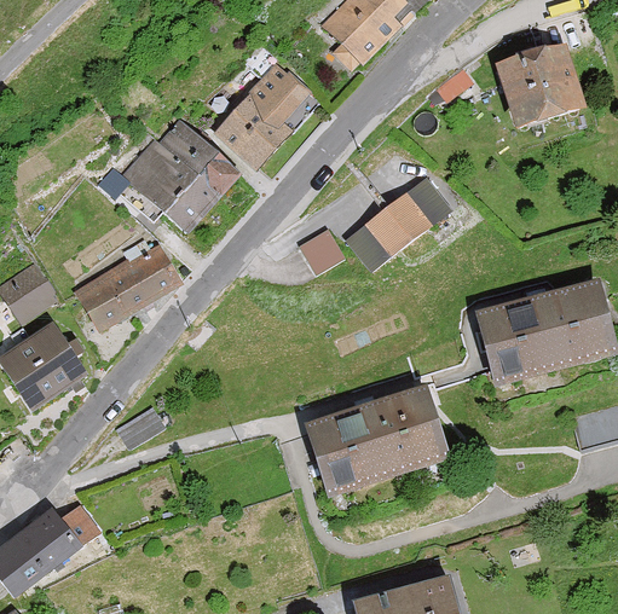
[(351,67),(359,58),(364,63),(425,0),(344,0),(321,23),(341,42),(335,50),(351,67)]
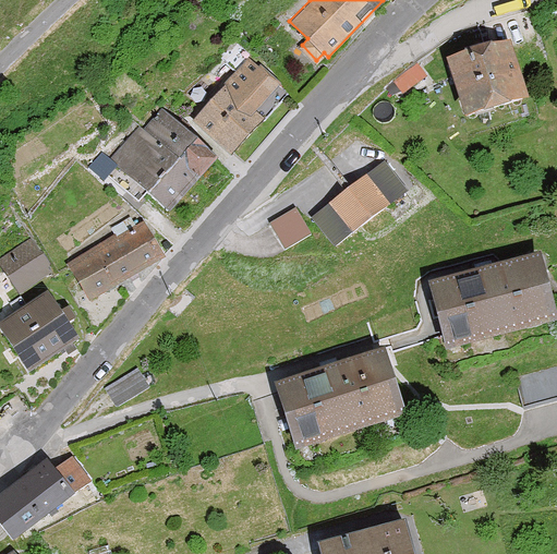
[(468,118),(529,100),(511,40),(450,58),(468,118)]
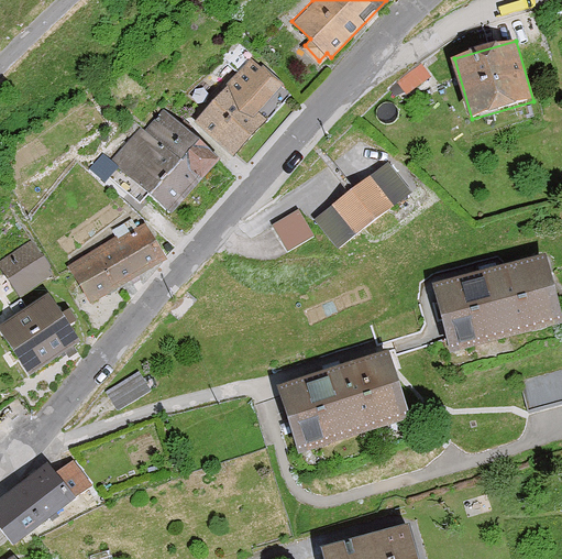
[(196,118),(231,152),(290,89),(254,54),(229,79),(231,81),(196,118)]
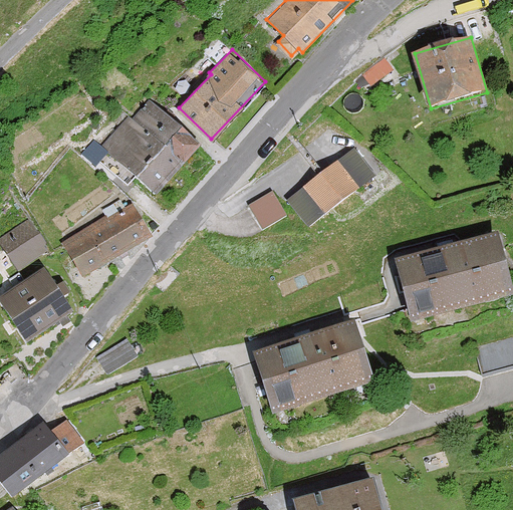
[(101,145),(155,193),(200,143),(152,98),(133,118),(129,114),(101,145)]
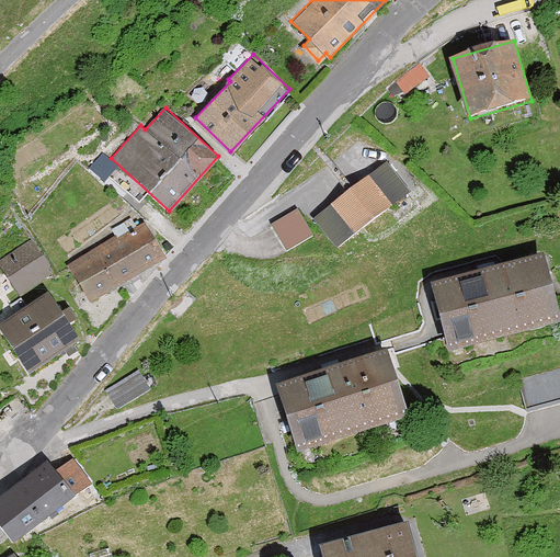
[(338,245),(410,190),(388,160),(316,215),(338,245)]
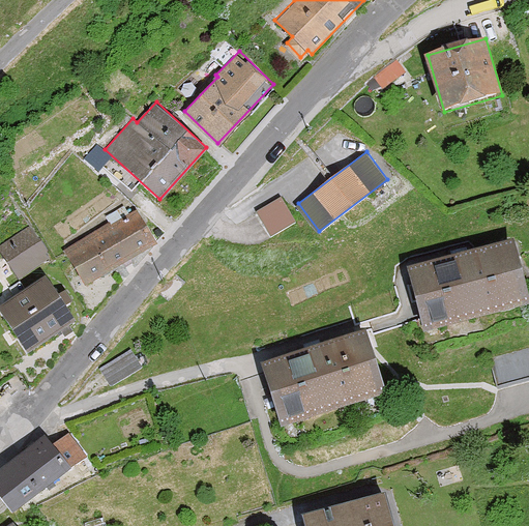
[(271,231),(294,217),(280,196),(258,209),(271,231)]
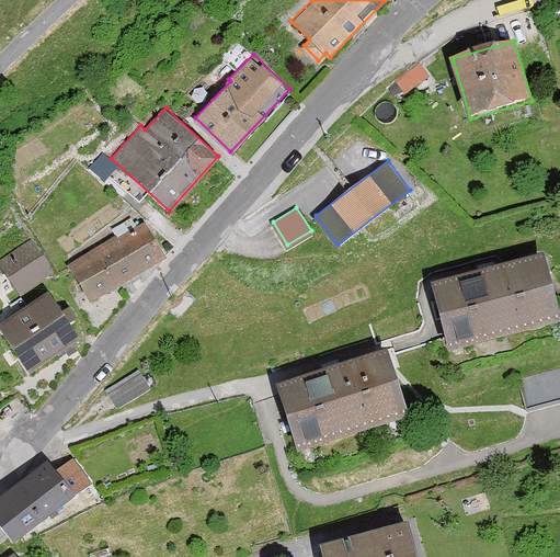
[(90,299),(163,256),(143,219),(69,263),(90,299)]
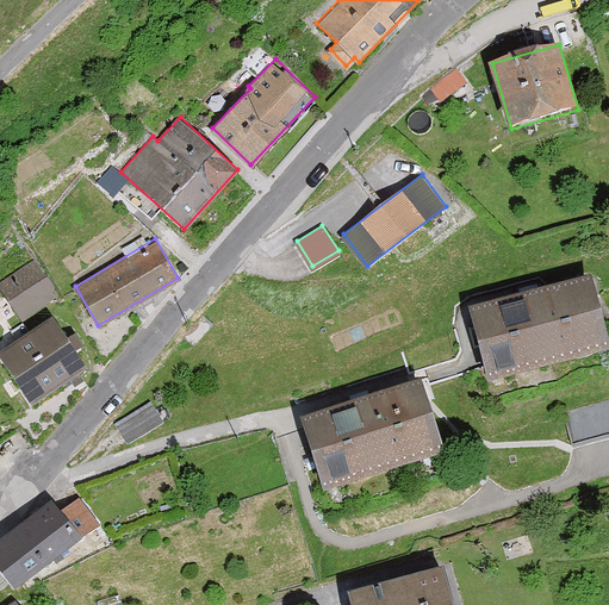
[(0,284),(23,318),(62,292),(37,255),(0,279),(0,284)]
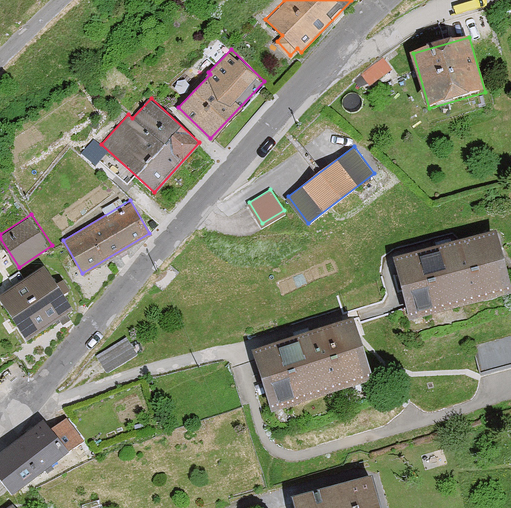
[(393,258),(410,320),(510,292),(510,287),(496,231),(393,258)]
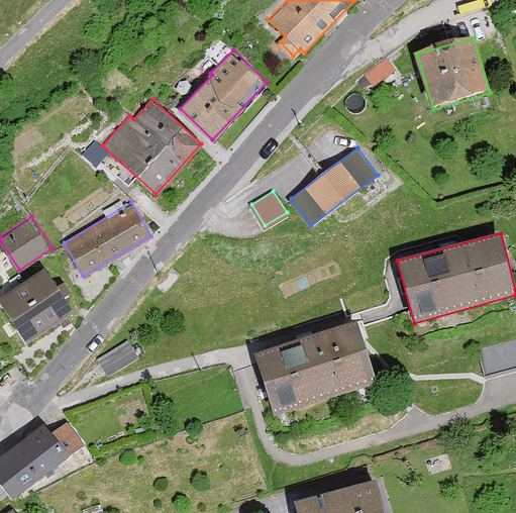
[(0,301),(26,341),(73,310),(44,269),(0,298),(0,301)]
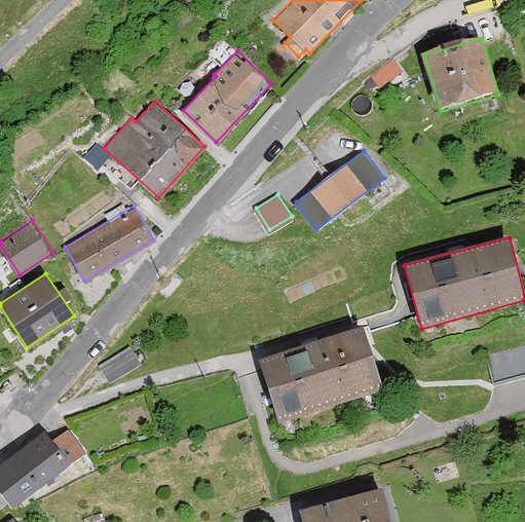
[(260,361),(279,421),(383,388),(364,328),(260,361)]
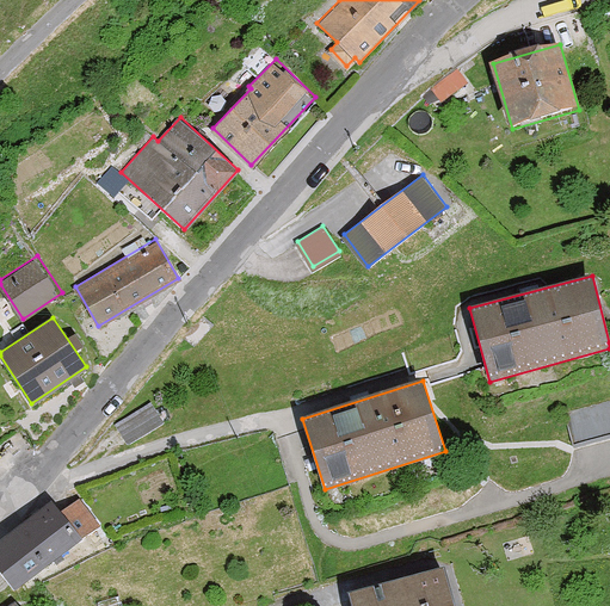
[(609,397),(567,409),(575,439),(609,430),(609,397)]
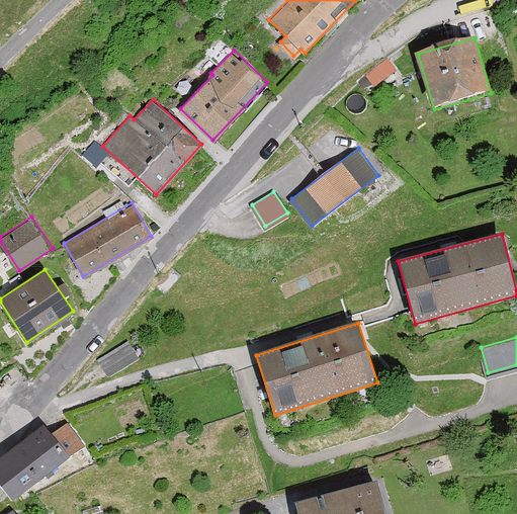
[(108,372),(138,355),(128,340),(99,356),(108,372)]
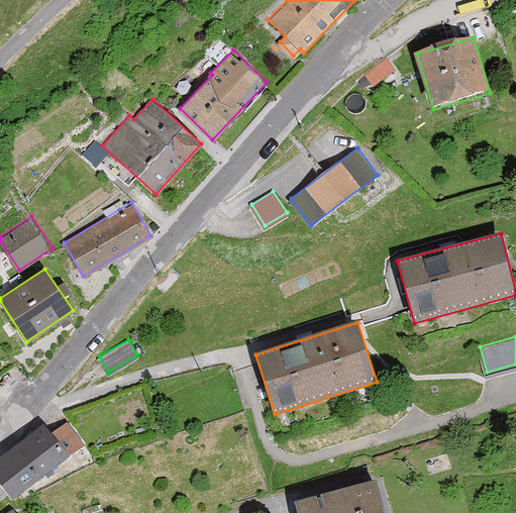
[(0,459),(0,480),(15,499),(85,441),(68,420),(54,432),(45,422),(0,459)]
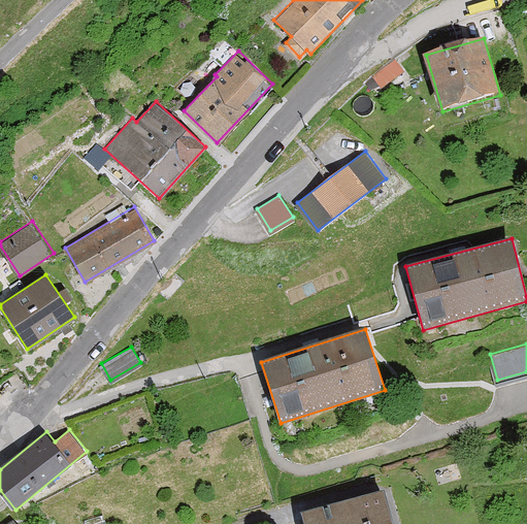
[(305,523),(393,523),(386,492),(303,514),(305,523)]
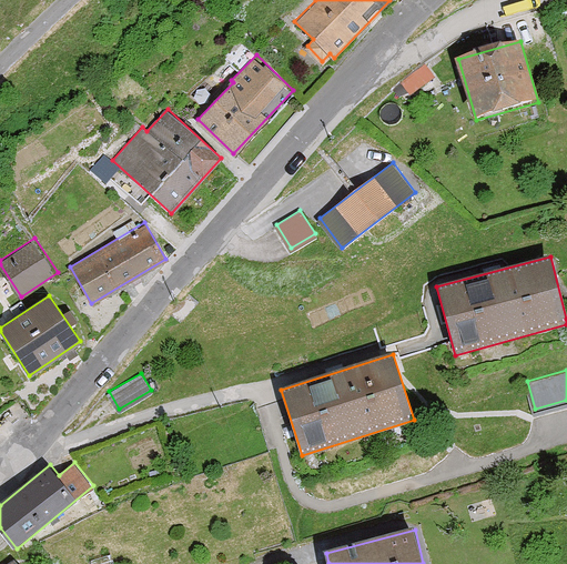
All buildings are outlined.
